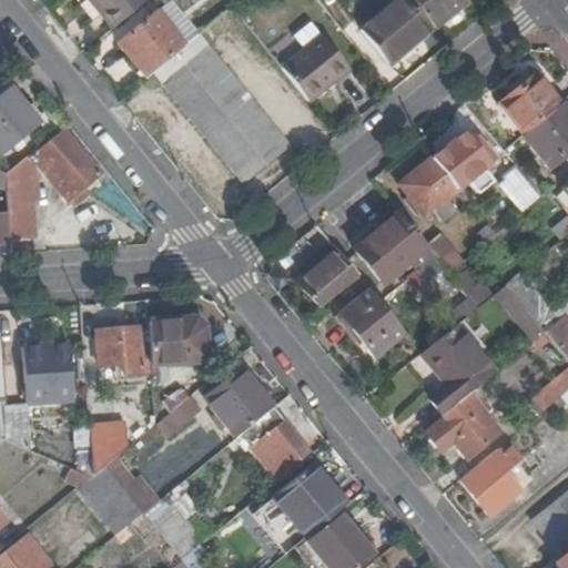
[(148,0),(146,0),(85,0),(111,30),(148,0)]
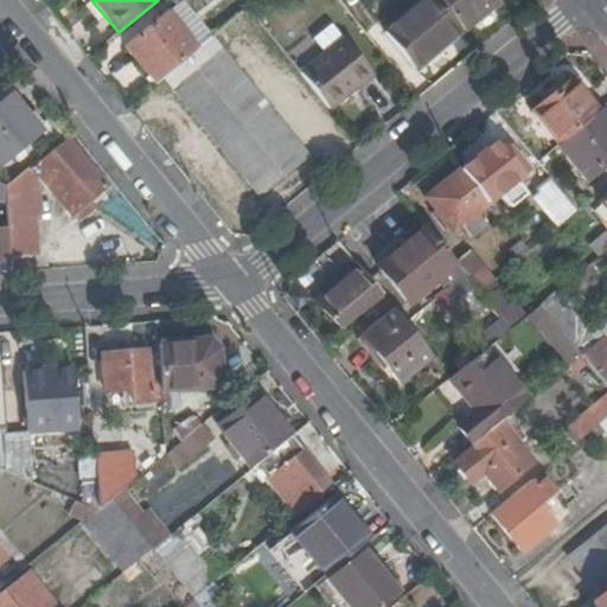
[(458,29),(435,0),(426,0),(384,34),(414,72),(451,42),(447,37),(458,29)]
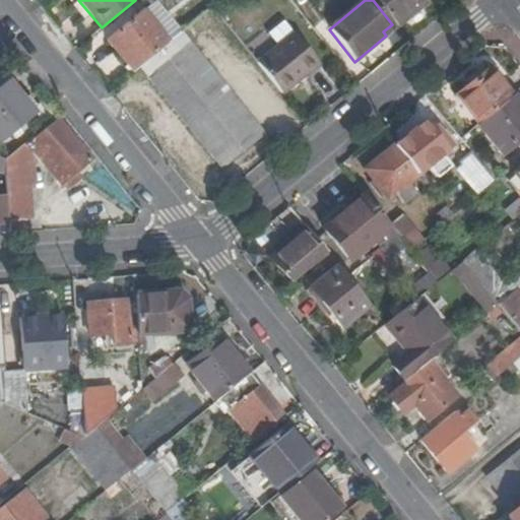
[(373,0),(392,24),(395,27),(425,4),(420,0),(373,0)]
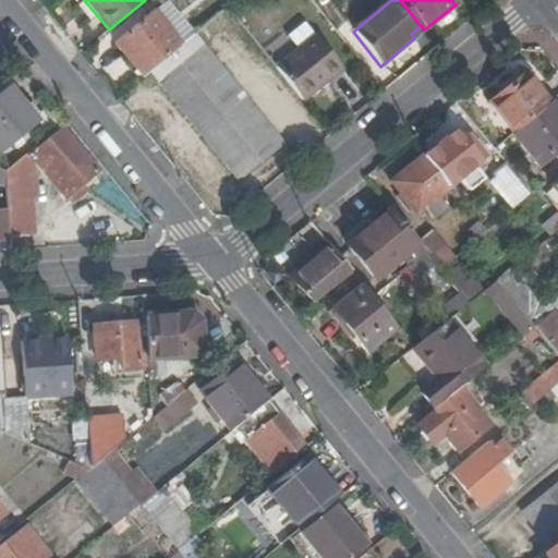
[(114,46),(142,79),(180,47),(153,14),(114,46)]
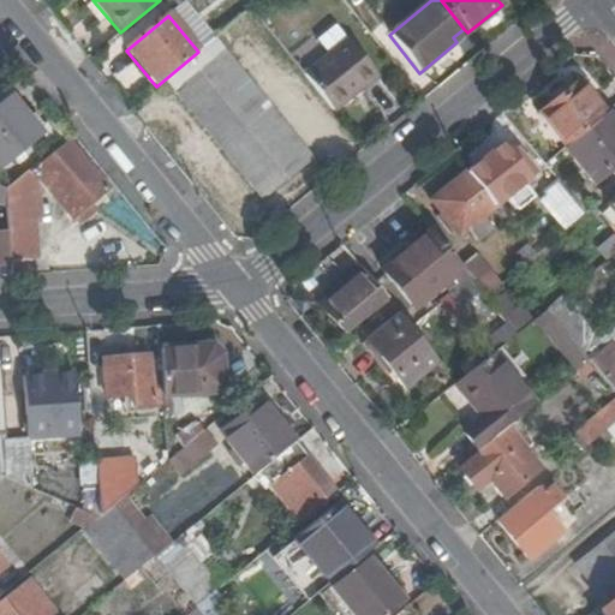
[(302,76),(332,113),(375,76),(347,41),(302,76)]
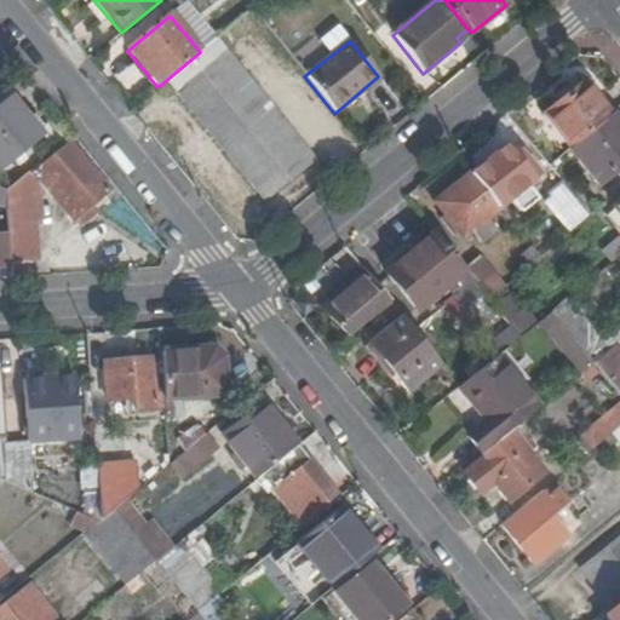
[(265,205),(314,164),(234,64),(184,105),(265,205)]
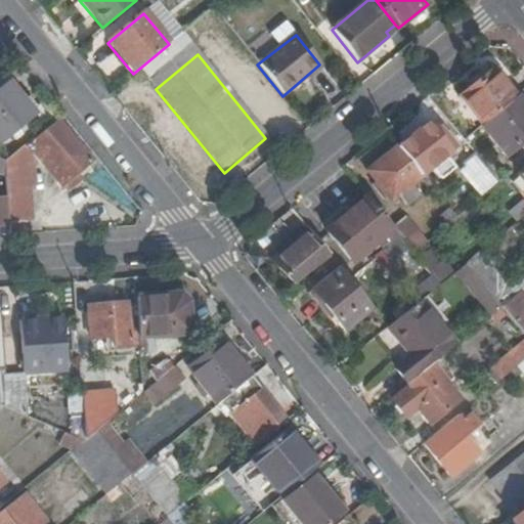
[(480,126),(515,97),(491,69),(457,97),(480,126)]
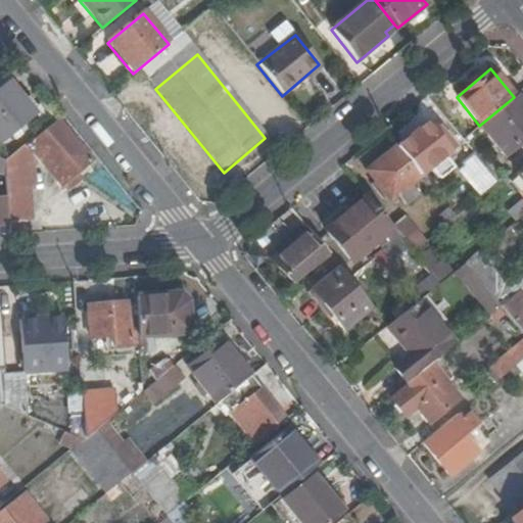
[(38,116),(9,82),(0,89),(0,141),(3,145),(38,116)]
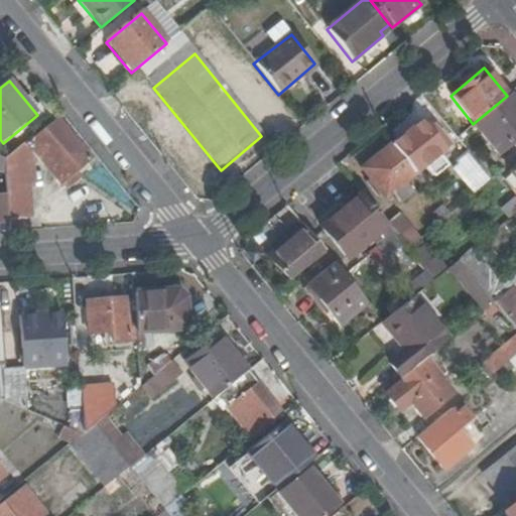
[(515,139),(515,104),(509,95),(507,96),(473,124),(472,125),(496,155),(515,139)]
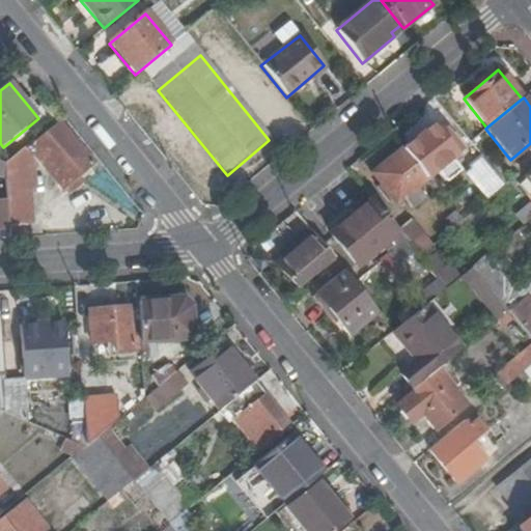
[(66,185),(80,173),(91,164),(58,126),(34,145),(66,185)]
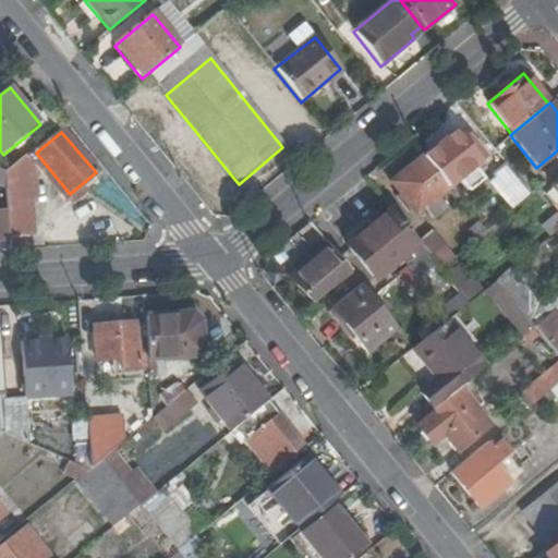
[(452,133),(421,159),(446,191),(460,180),(471,193),(484,182),(473,169),(478,165),(475,161),(480,157),(468,141),(462,145),(452,133)]
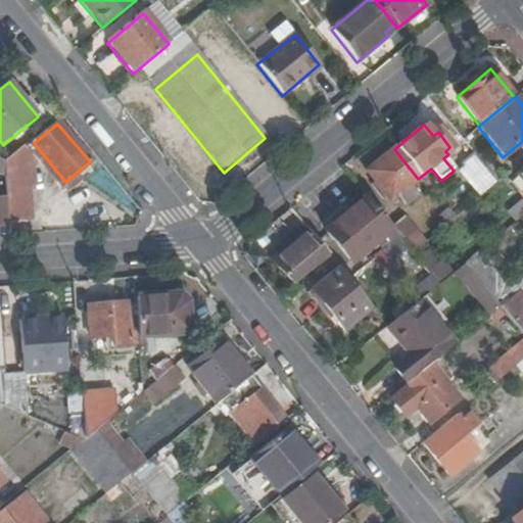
[(37,160),(25,145),(4,161),(5,177),(7,205),(9,226),(9,235),(24,234),(22,222),(32,221),(30,206),(33,206),(32,188),(35,187),(34,163),(37,160)]
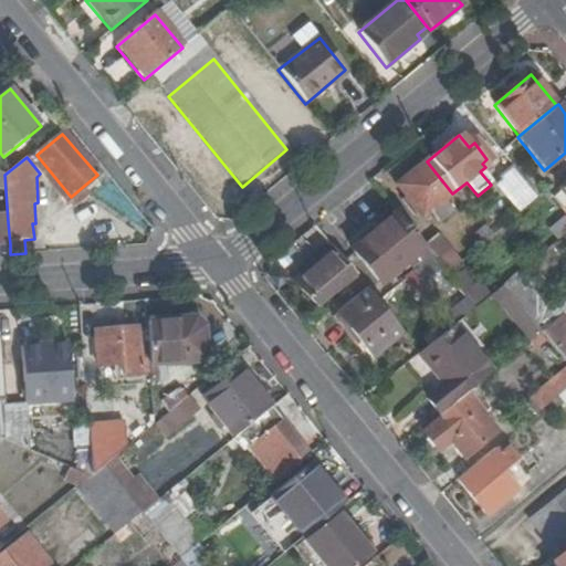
[(452,194),(427,161),(395,187),(421,220),(431,210),(442,223),(456,212),(446,200),(452,194)]
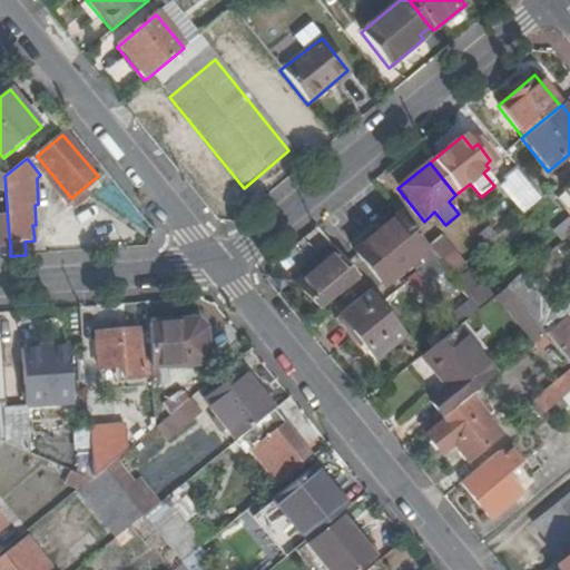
[(538,203),(539,203),(517,176),(503,186),(526,213),(538,203)]
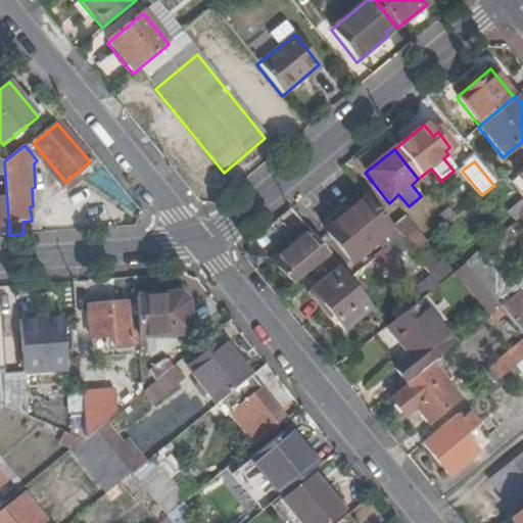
[(522,186),(522,168),(514,176),(522,186)]
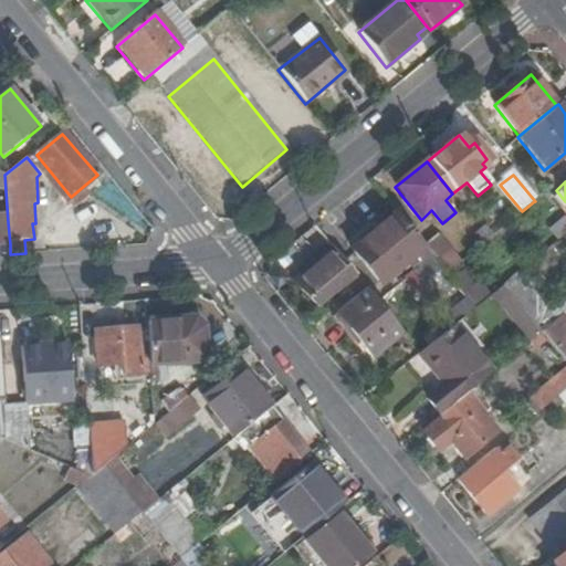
[(90,191),(85,185),(71,197),(76,203),(90,191)]
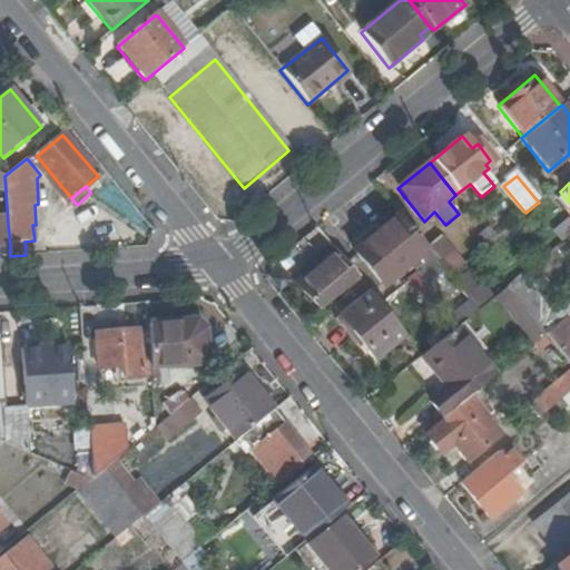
[(426,249),(399,215),(354,252),(383,287),(426,249)]
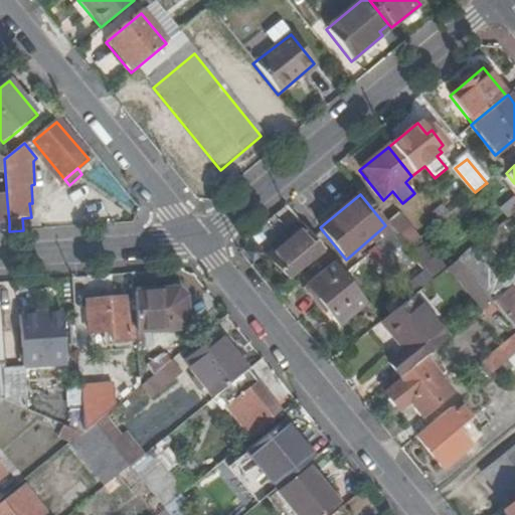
[(489,217),(498,227),(513,214),(514,212),(514,204),(511,200),(489,217)]
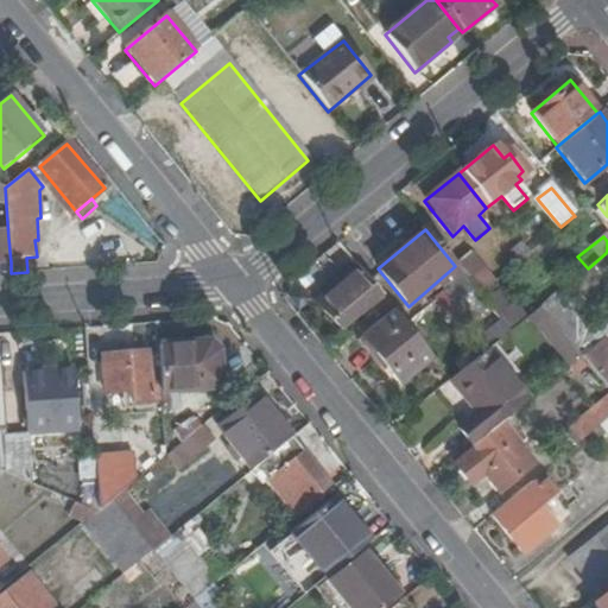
[(518,246),(526,257),(537,248),(529,238),(518,246)]
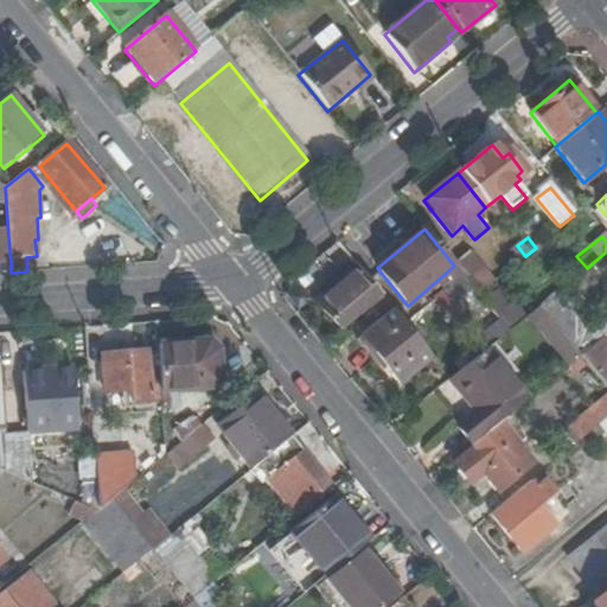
[(0,262),(11,262),(8,238),(0,238),(0,262)]
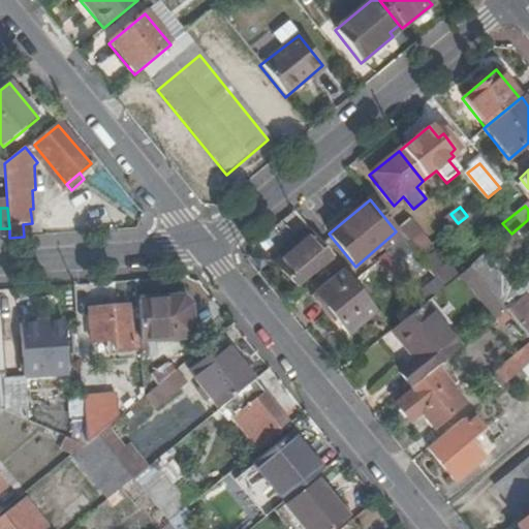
[(441,221),(449,230),(458,223),(450,214),(441,221)]
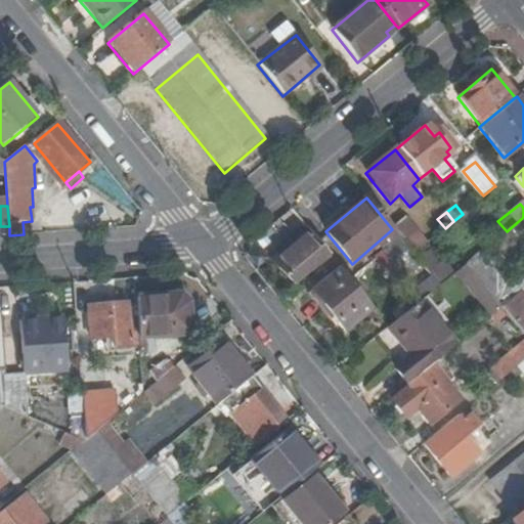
[(392,229),(397,235),(412,255),(425,245),(408,225),(403,220),(392,229)]
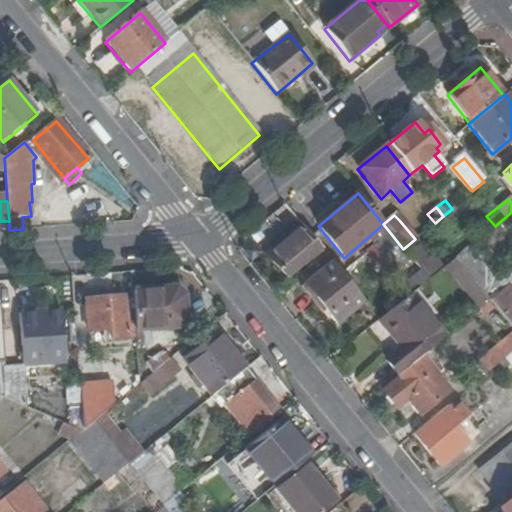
[(286,278),(321,251),(300,224),(265,252),(286,278)]
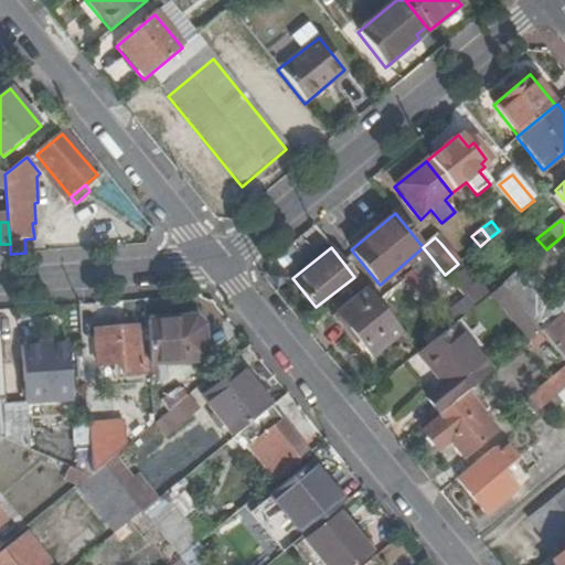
[(450,281),(469,306),(482,296),(462,272),(450,281)]
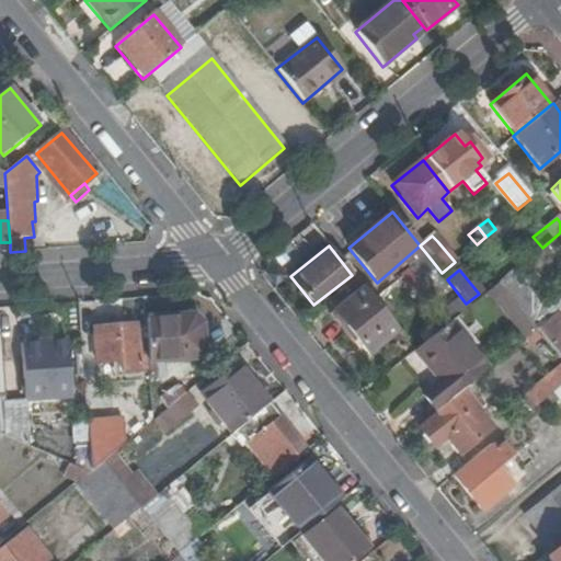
[(513,272),(497,284),(536,330),(550,318),(540,306),(513,272)]
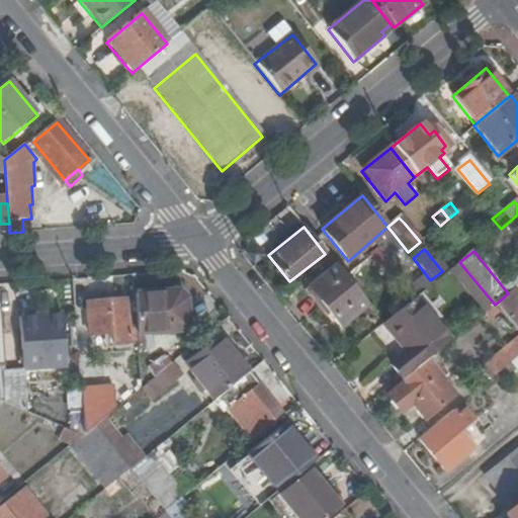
[(459,262),(449,270),(484,314),(495,305),(459,262)]
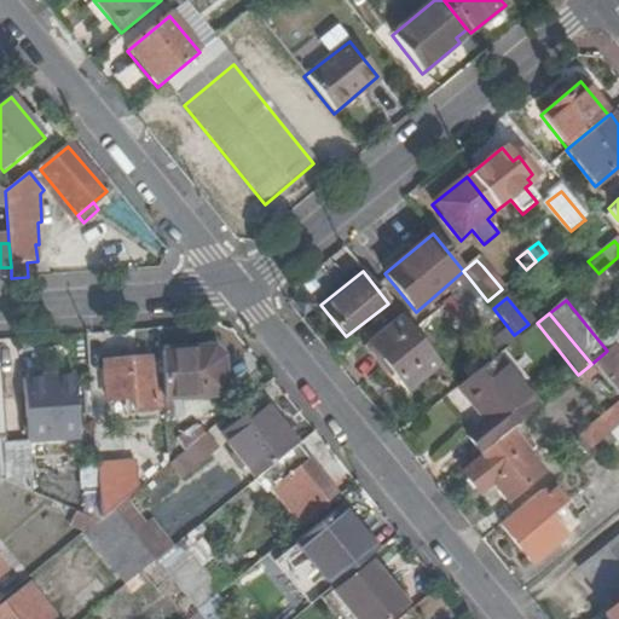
[(607,351),(614,346),(618,341),(618,318),(596,337),(607,351)]
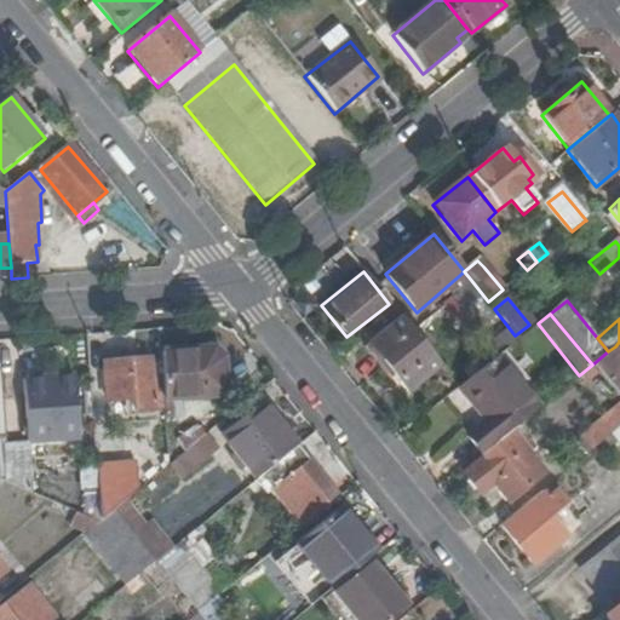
[(408,394),(441,367),(402,320),(369,346),(408,394)]
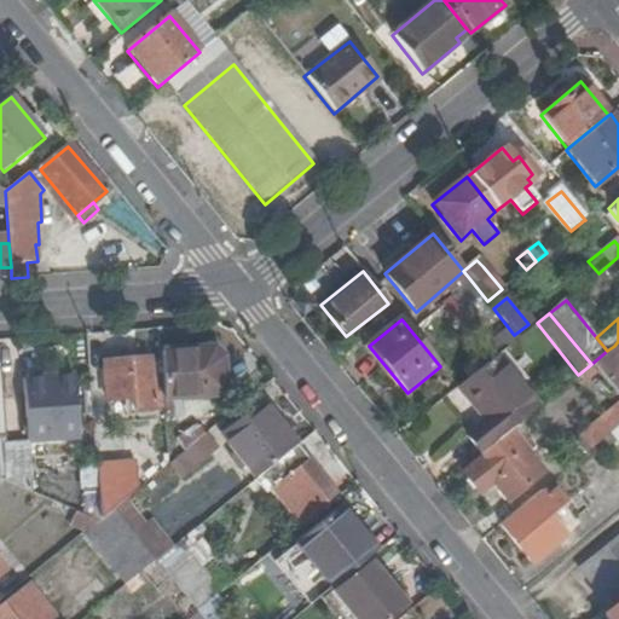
[(599,374),(618,399),(618,351),(614,346),(607,351),(591,364),(599,374)]
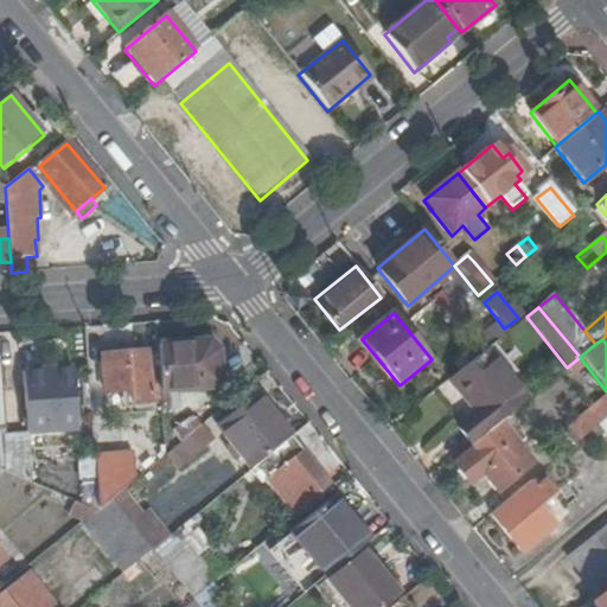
[(206,342),(158,345),(161,391),(213,387),(211,365),(216,364),(215,346),(206,342)]
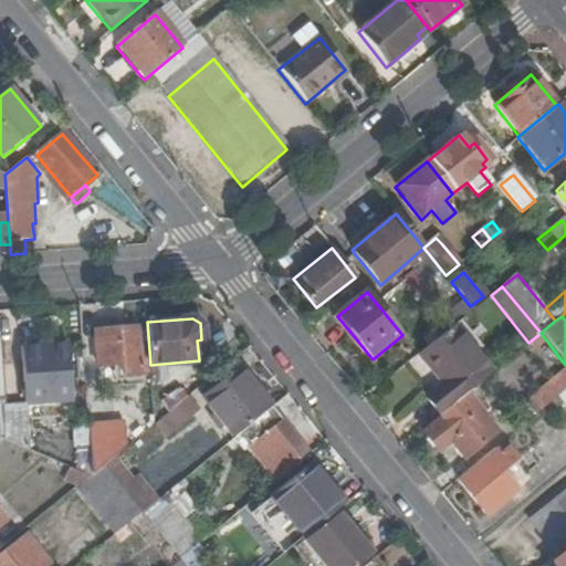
[(418,355),(442,385),(423,400),(438,417),(439,417),(472,389),(490,375),(452,326),(418,355)]
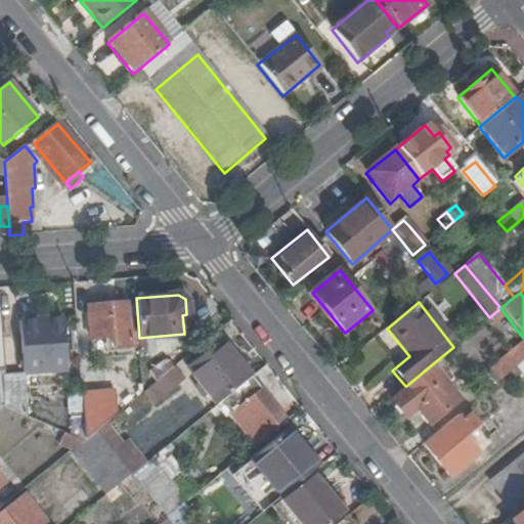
[(115,347),(137,345),(137,333),(129,334),(126,303),(88,305),(90,337),(114,336),(115,347)]
